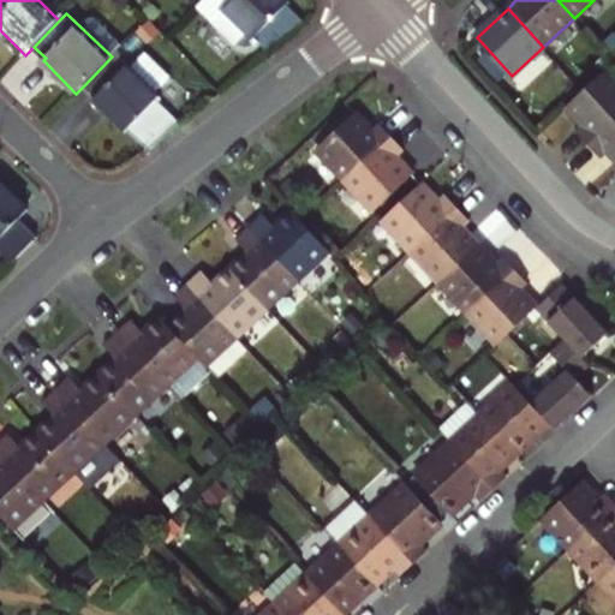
[(163,97),(117,52),(112,57),(85,84),(97,97),(95,100),(149,151),(183,125),(160,101),(163,97)]
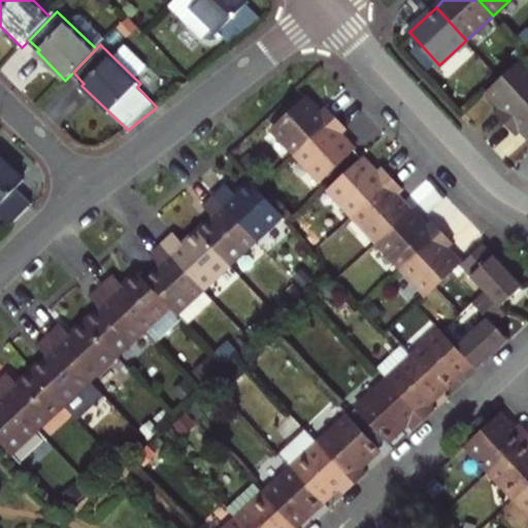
[(499,121),(527,94),(527,71),(515,57),(481,88),(496,104),(490,110),(499,121)]
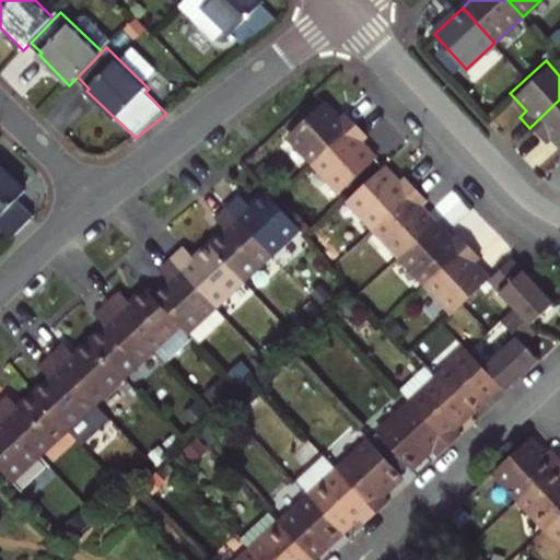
[(559,147),(559,100),(529,128),(541,141),(549,135),(559,147)]
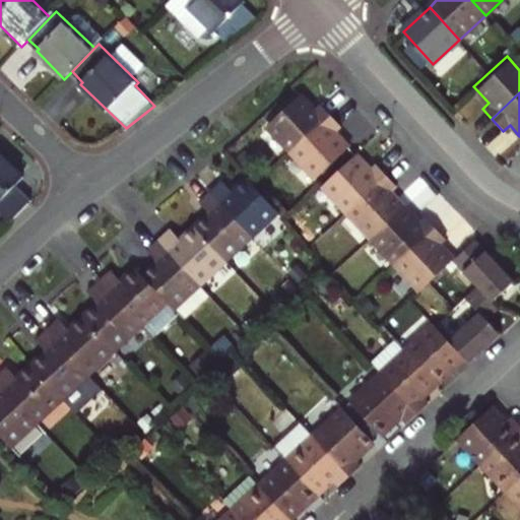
[(269,126),(294,152),(332,116),(323,106),(316,111),(302,95),(269,126)]
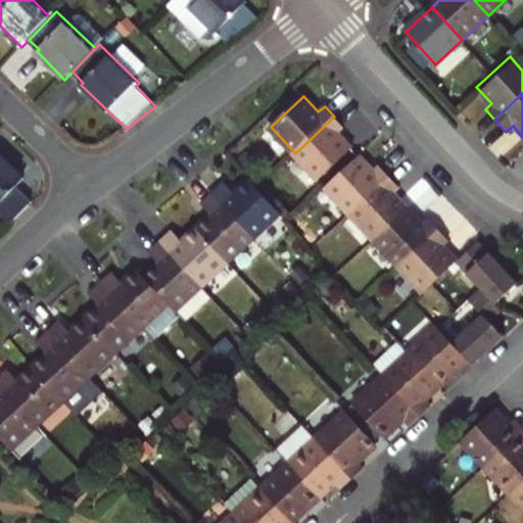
[(334,116),(295,153),(319,180),(352,149),(339,136),(346,130),(334,116)]
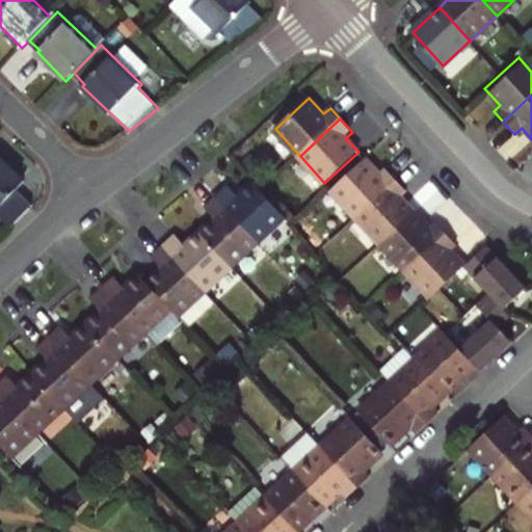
[(0,212),(15,225),(35,205),(19,189),(26,182),(0,155),(0,212)]
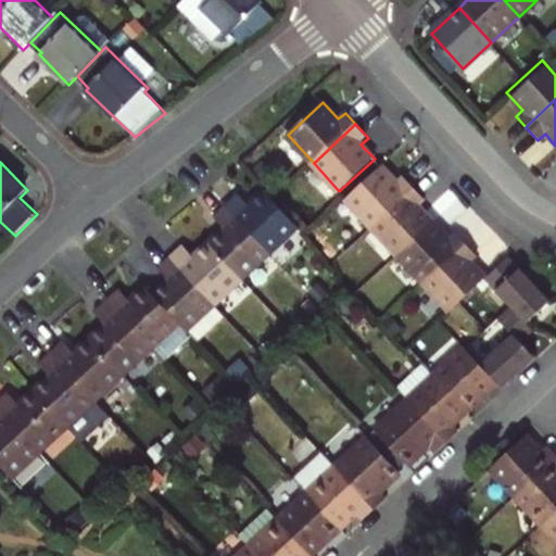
[(337,205),(364,234),(405,194),(393,182),(387,189),(371,173),(337,205)]
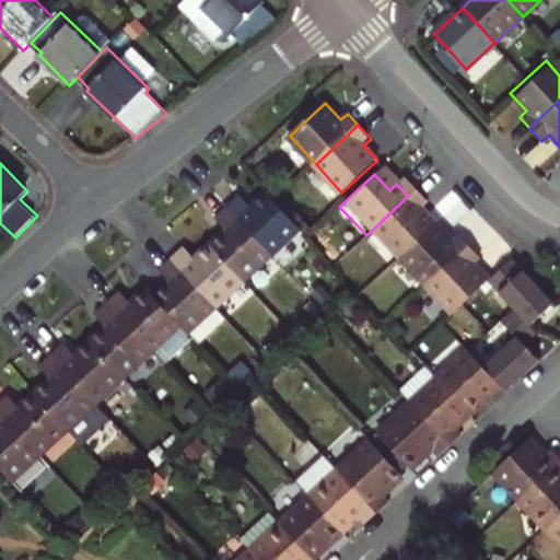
[(238,196),(228,207),(272,256),(301,229),(267,193),(252,208),(238,196)]
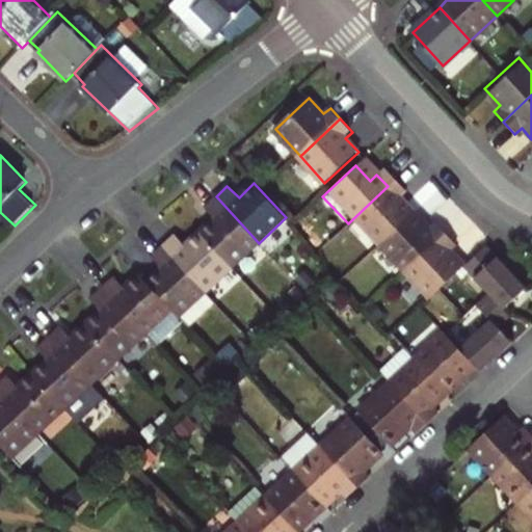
[(348,223),(373,250),(405,219),(391,204),(397,197),(388,186),(348,223)]
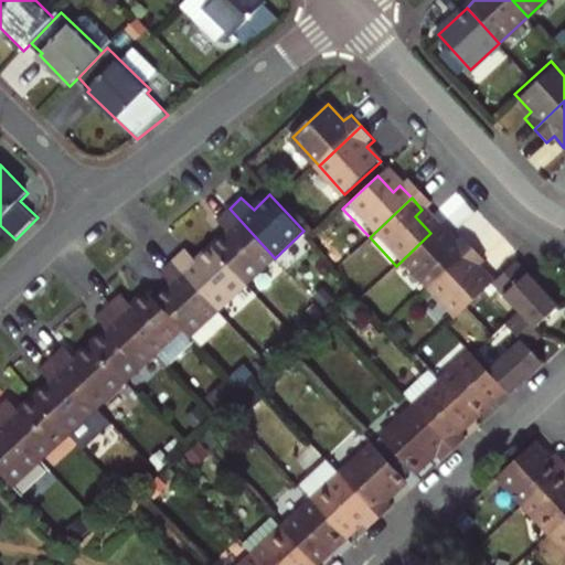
[(228,233),(212,248),(245,285),(275,258),(230,209),(217,220),(228,233)]
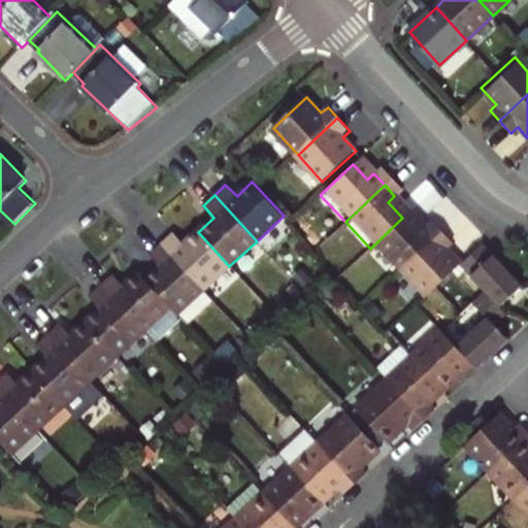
[(370,249),(395,275),(434,238),(424,228),(417,233),(402,218),(370,249)]
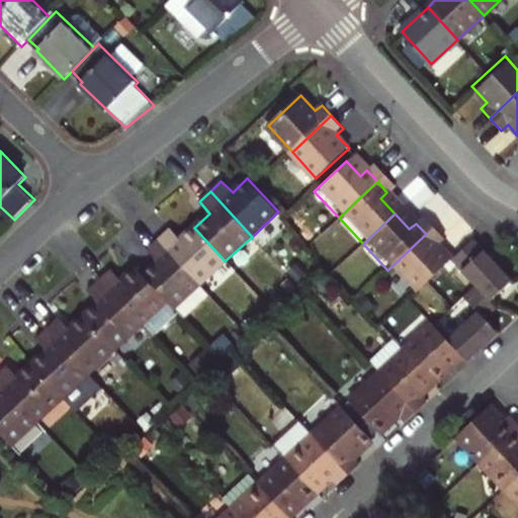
[(170,229),(159,240),(199,285),(225,261),(194,228),(181,240),(170,229)]
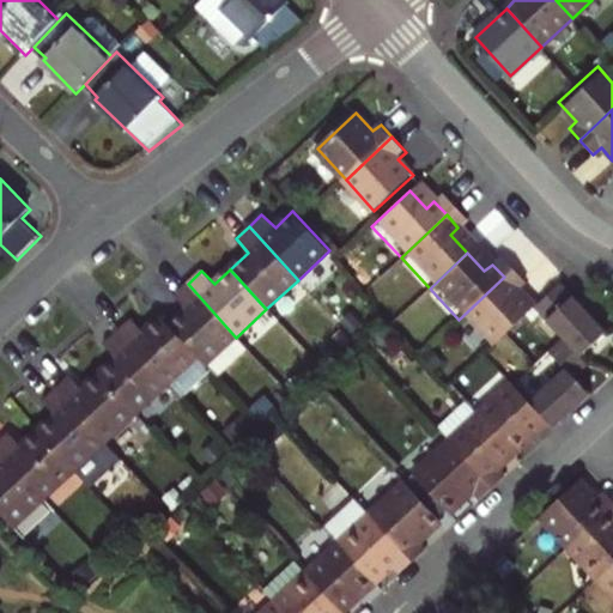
[(487,350),(498,339),(525,314),(510,298),(517,291),(504,277),(459,320),(487,350)]
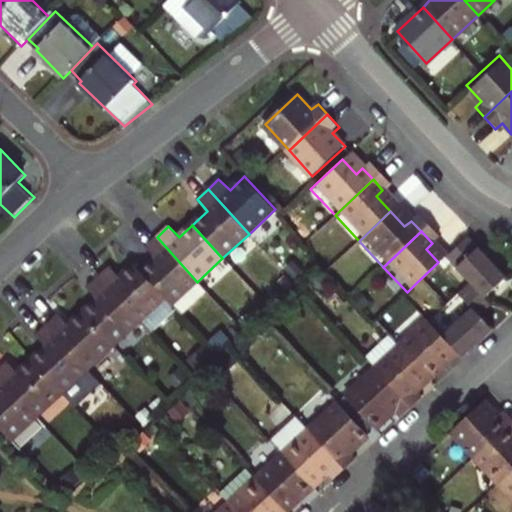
[(154,260),(141,272),(172,306),(197,282),(157,237),(144,248),(154,260)]
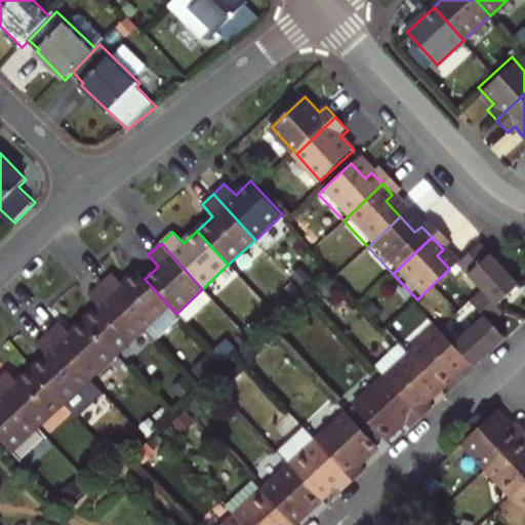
[(490,311),(512,292),(471,248),(449,269),(475,295),(476,295),(490,311)]
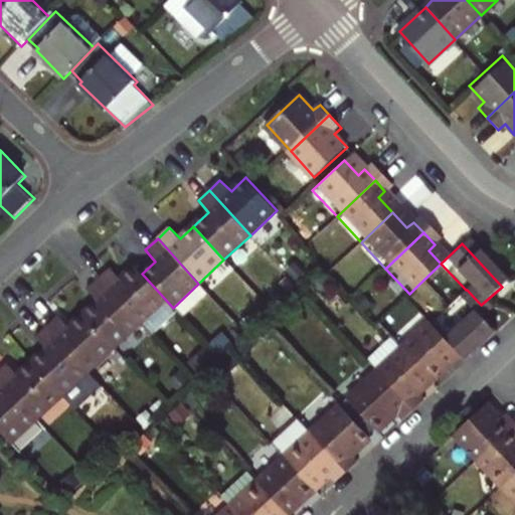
[(111,272),(100,282),(140,325),(145,331),(173,308),(142,274),(136,268),(120,281),(111,272)]
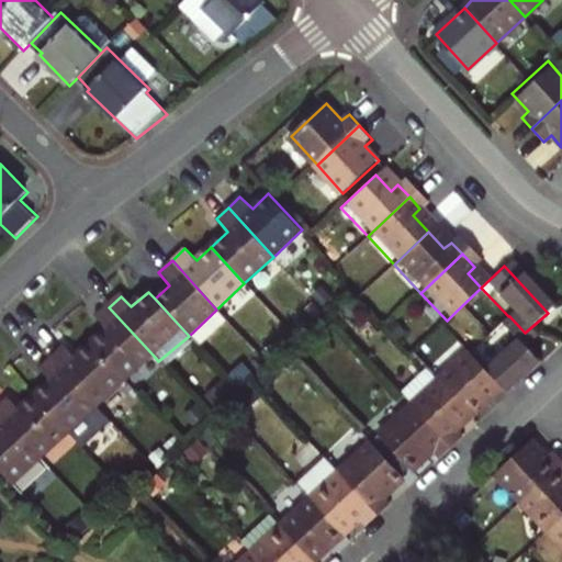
[(107,329),(91,344),(124,381),(153,355),(109,307),(96,319),(107,329)]
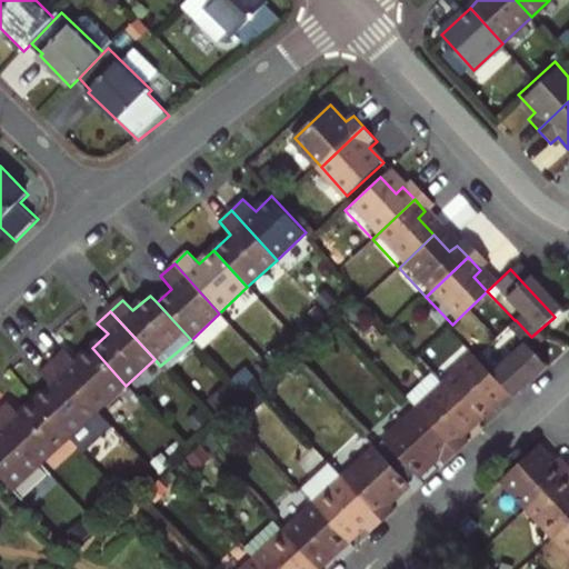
[(501,397),(506,402),(539,372),(525,356),(538,343),(531,337),(516,320),(515,320),(502,332),(517,348),(483,378),(501,397)]
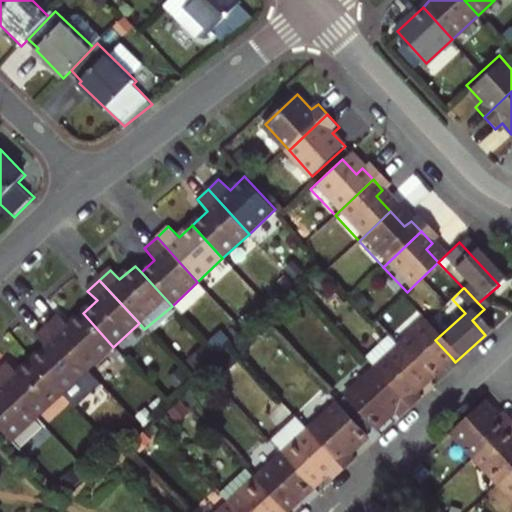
[(58,317),(48,327),(88,371),(113,347),(83,313),(68,327),(58,317)]
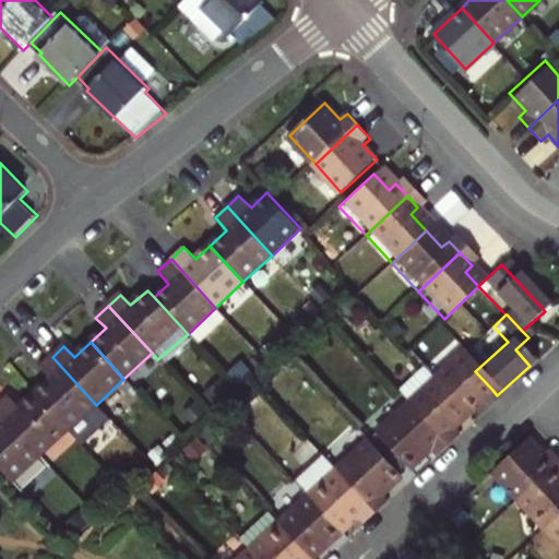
[(462,417),(492,390),(475,371),(460,356),(430,383),(462,417)]
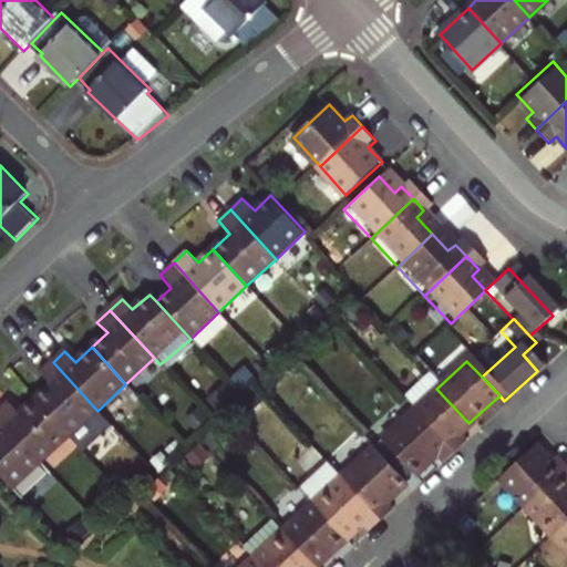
[(50,385),(35,400),(70,436),(98,411),(53,362),(40,374),(50,385)]
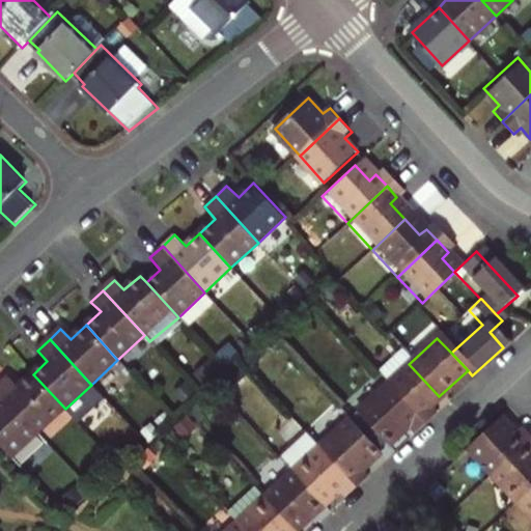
[(423,411),(439,396),(409,364),(381,390),(417,429),(429,418),(423,411)]
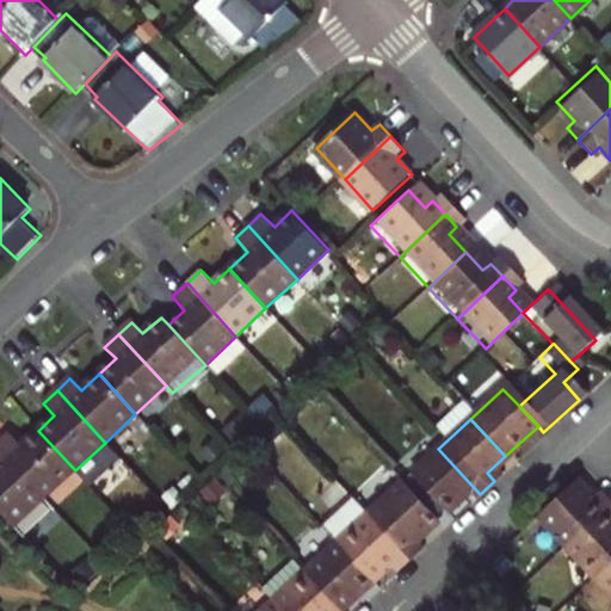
[(0,443),(0,451),(44,500),(75,470),(38,431),(22,446),(10,434),(0,443)]
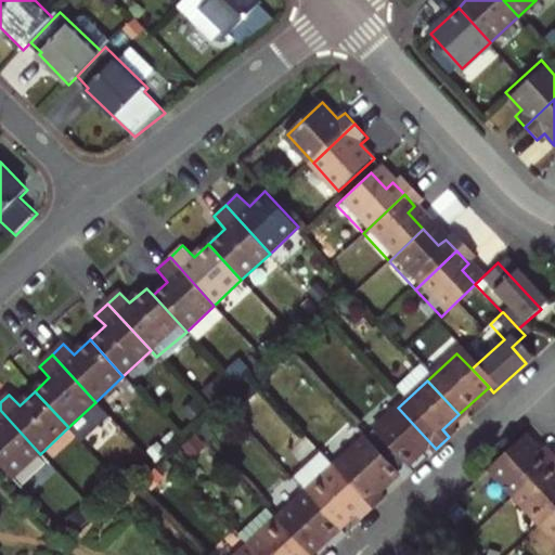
[(424,460),(436,449),(398,408),(366,437),(397,470),(417,452),(424,460)]
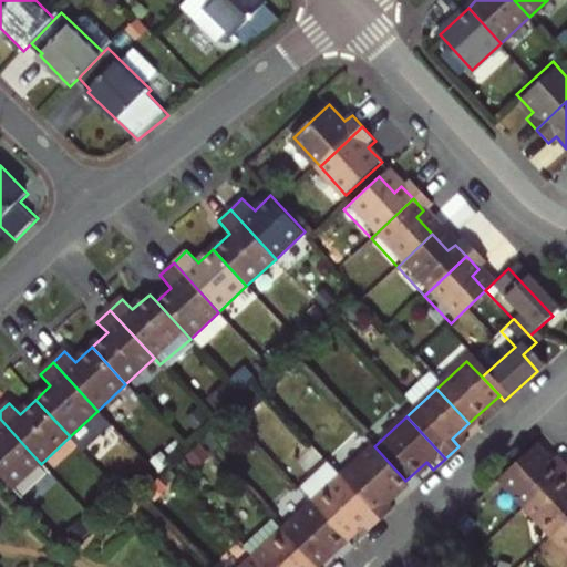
[(0,475),(0,476),(13,491),(41,464),(0,419),(0,475)]
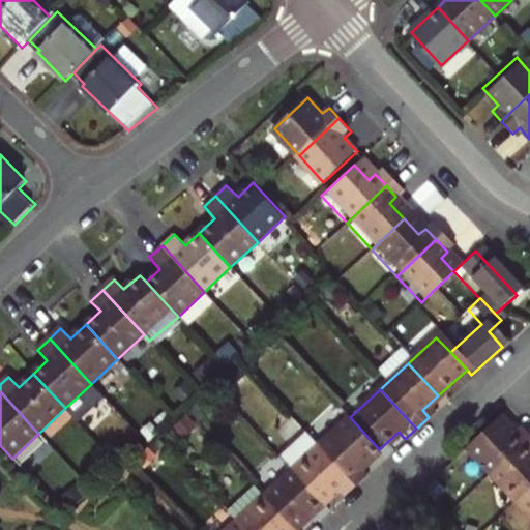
[(60,415),(67,423),(94,400),(87,391),(60,415)]
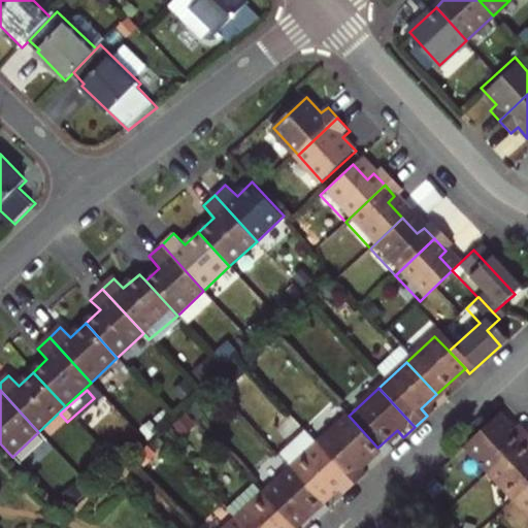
[(464,447),(488,472),(527,435),(516,423),(508,429),(496,417),(464,447)]
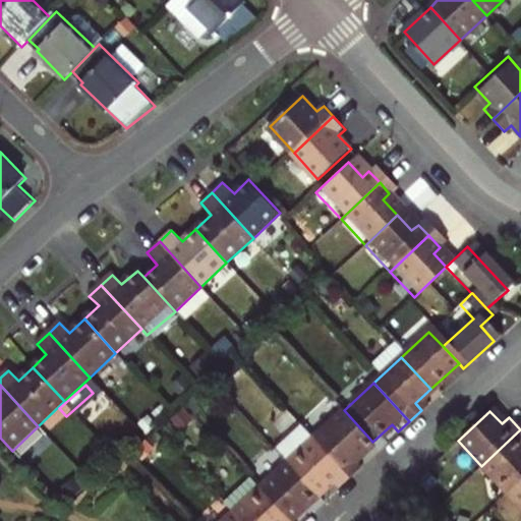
[(346,467),(364,450),(335,418),(304,446),(341,484),(352,474),(346,467)]
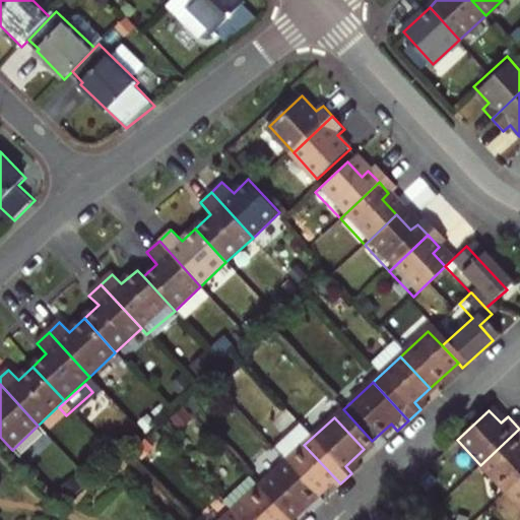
[(480,465),(504,492),(519,476),(519,430),(519,429),(480,465)]
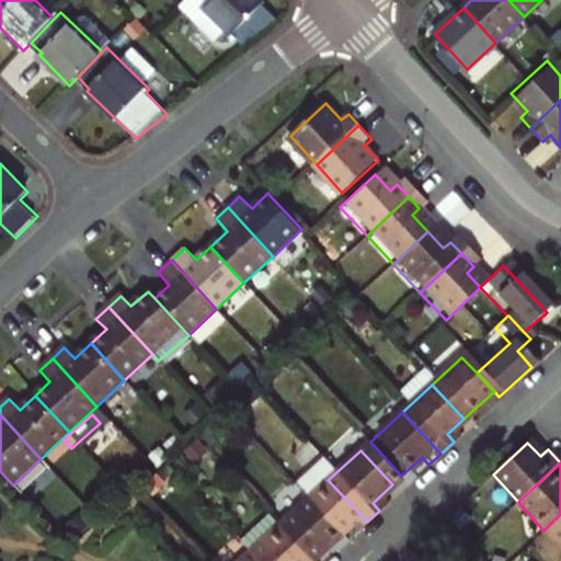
[(356,533),(367,522),(328,480),(313,464),(284,491),(299,506),(331,540),(348,525),(356,533)]
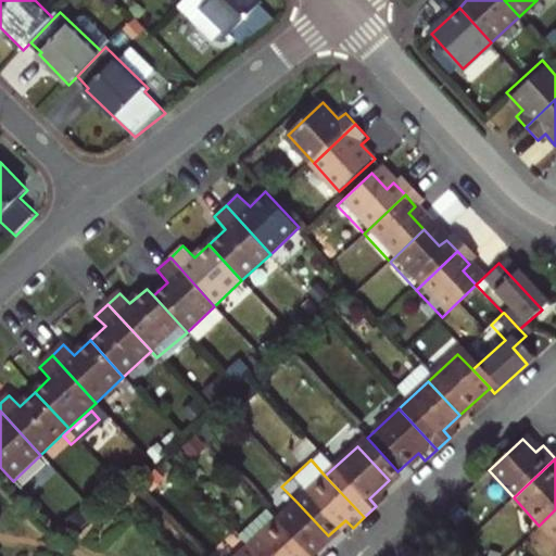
[(292,555),(306,555),(328,535),(297,502),(267,529),(292,555)]
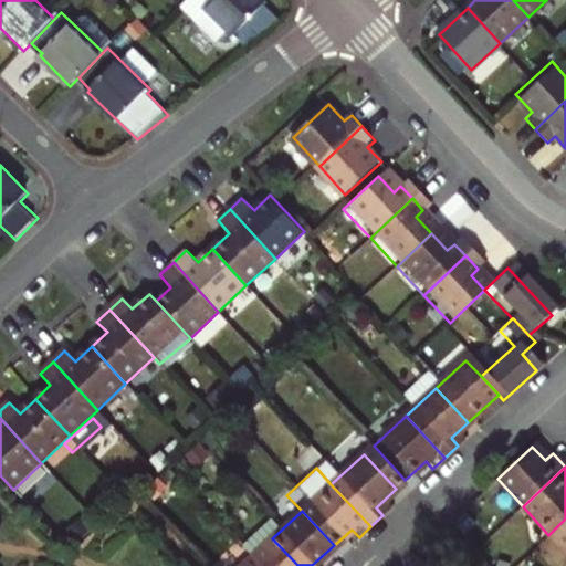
[(565,519),(548,535),(565,553),(565,519)]
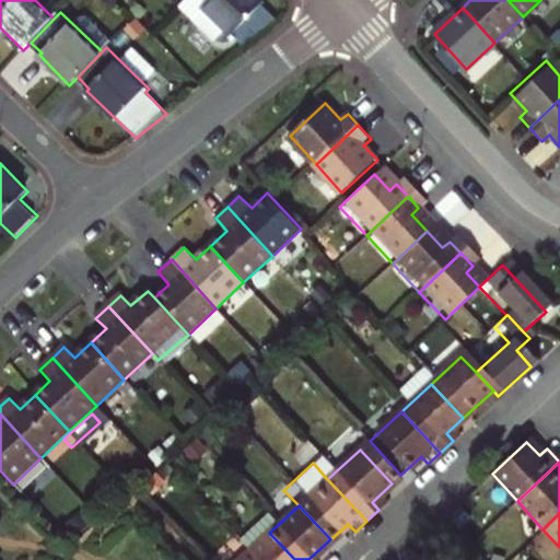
[(294,559),(269,533),(241,558),(243,559),(294,559)]
